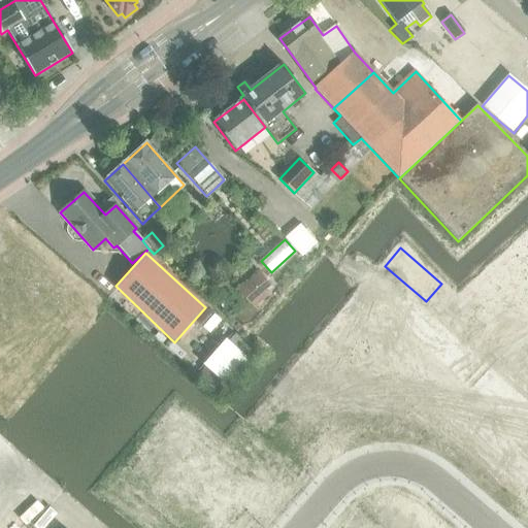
[(382,270),(370,283),(410,319),(426,301),(385,266),(382,270)]
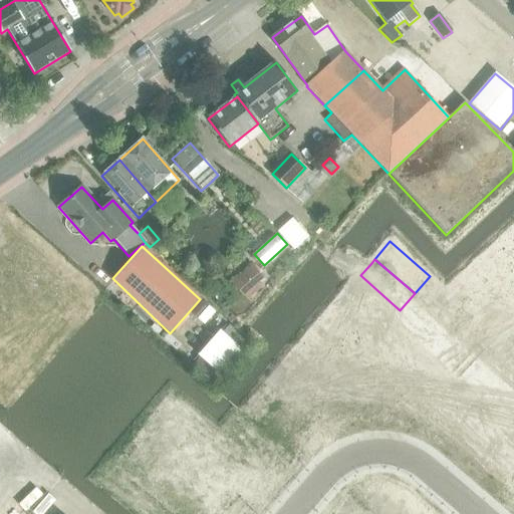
[(243,296),(264,277),(251,263),(230,281),(243,296)]
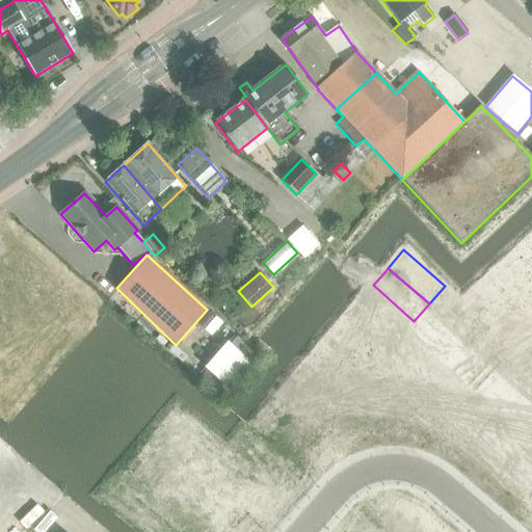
[(373,285),(357,302),(399,338),(414,321),(373,285)]
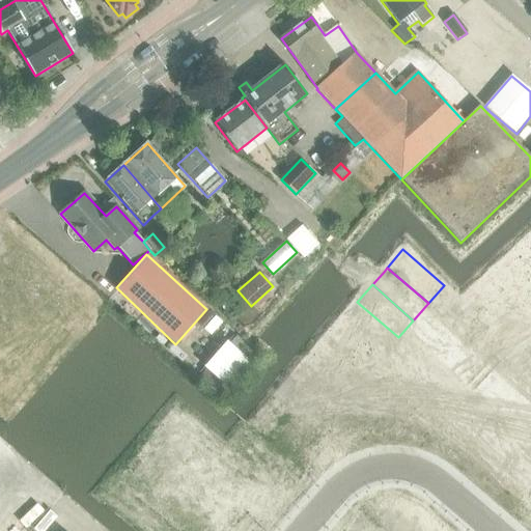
[(357,302),(342,319),(383,355),(398,338),(398,337),(357,302)]
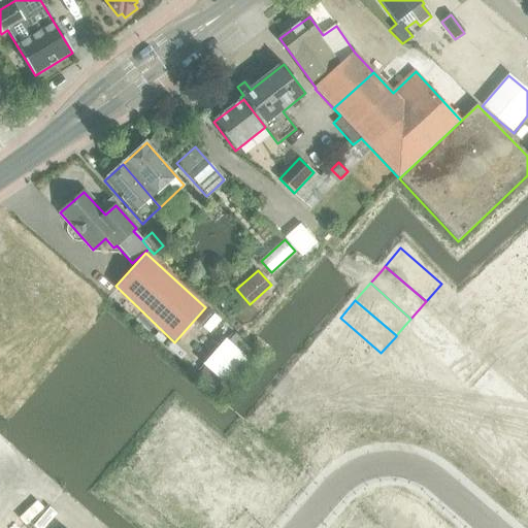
[(509,317),(527,333),(527,303),(524,300),(509,317)]
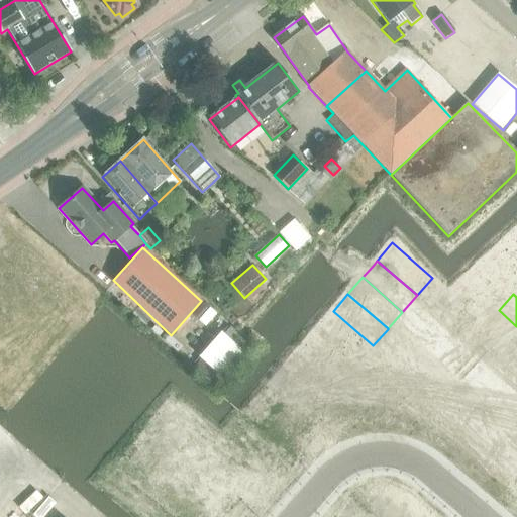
[(484,327),(516,355),(516,326),(499,310),(484,327)]
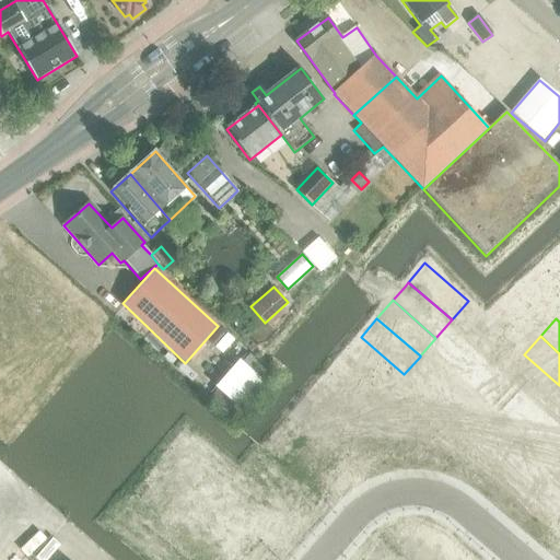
[(218,388),(210,398),(229,416),(237,406),(241,409),(265,382),(261,378),(268,372),(248,354),(243,361),(240,359),(216,386),(218,388)]
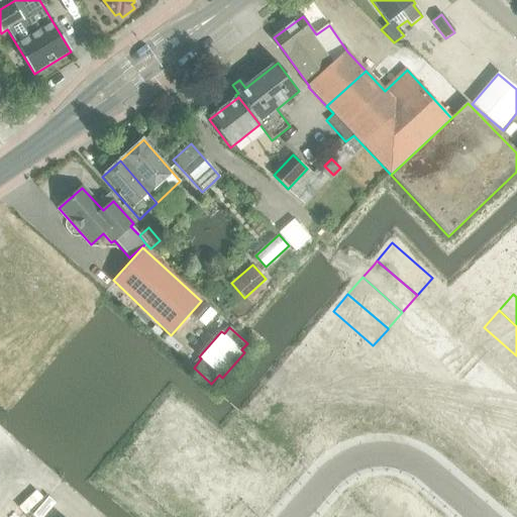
[(516,355),(484,327),(470,344),(508,378),(516,367),(516,355)]
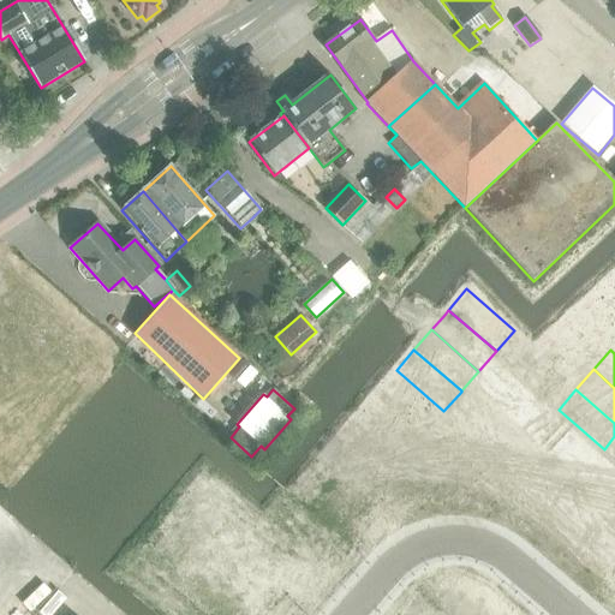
[(362,410),(344,429),(392,471),(408,451),(362,410)]
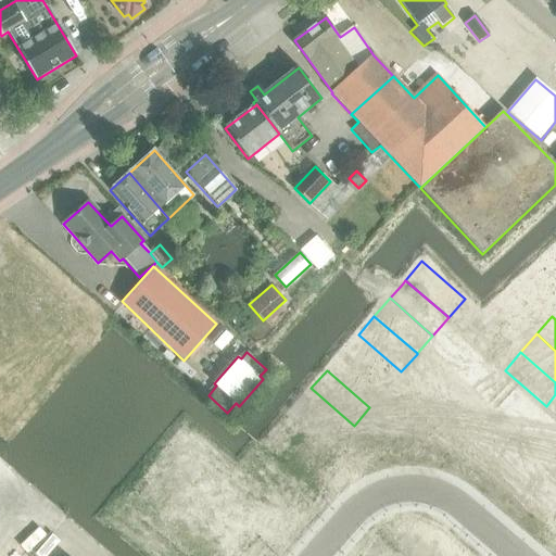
[(490,388),(489,388),(530,424),(546,406),(505,370),(490,388)]
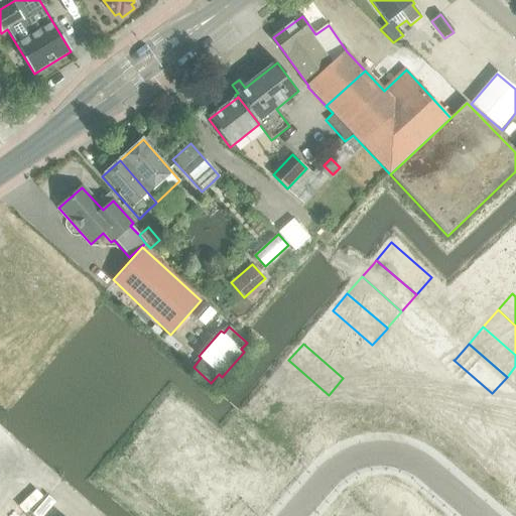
[(288,360),(274,377),(314,411),(329,395),(288,360)]
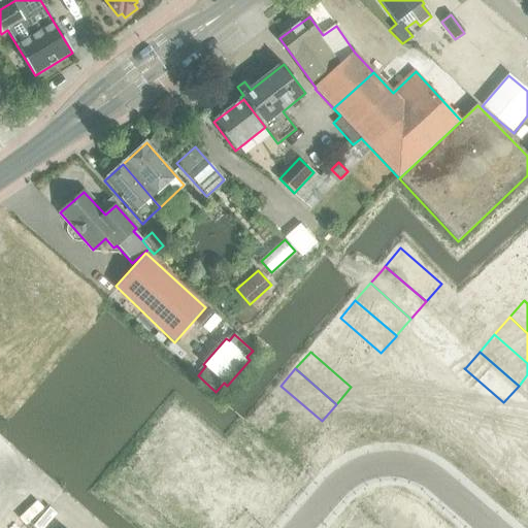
[(450,386),(489,420),(503,402),(464,368),(450,386)]
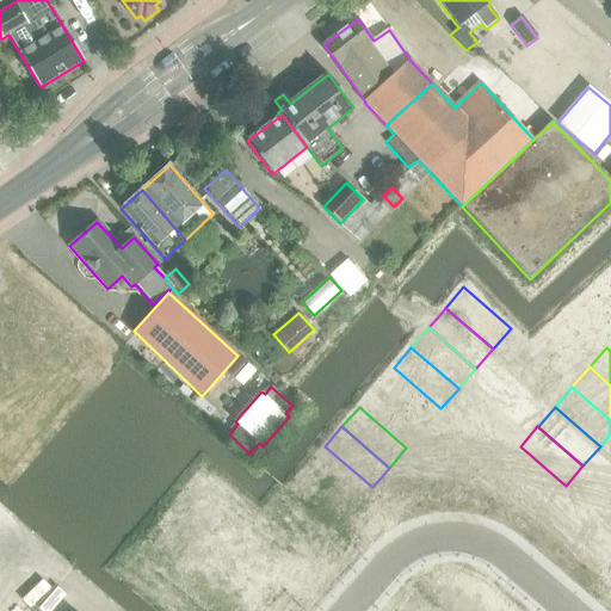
[(610,433),(600,446),(610,455),(610,433)]
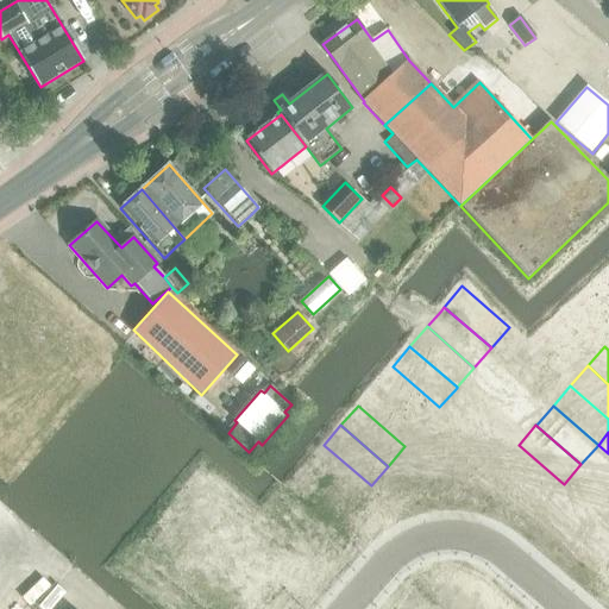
[(324,445),(306,464),(353,506),(371,485),(324,445)]
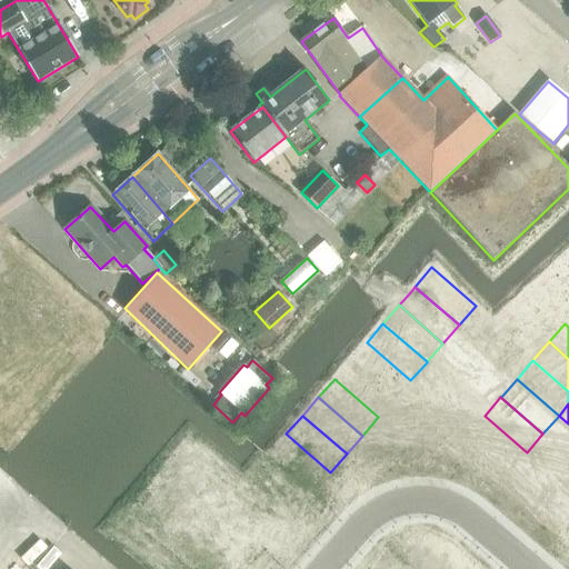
[(467,437),(461,442),(502,479),(527,452),(485,416),(466,437),(467,437)]
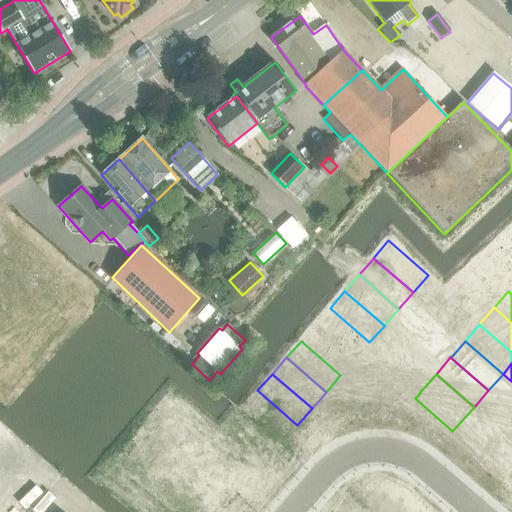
[(511,381),(503,374),(488,390),(511,410),(511,381)]
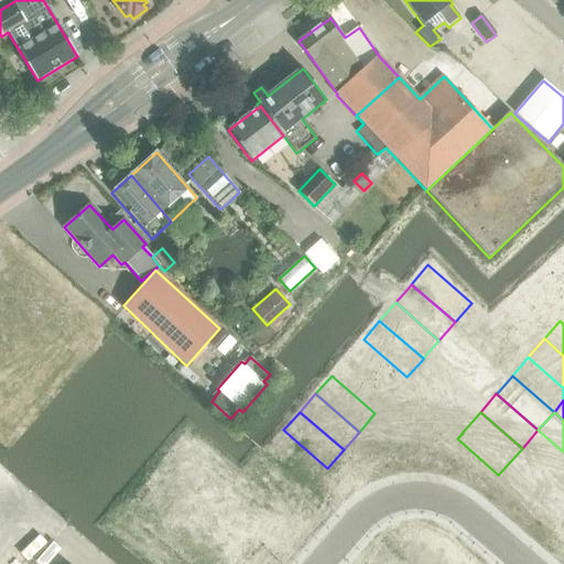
[(283,430),(267,448),(311,487),(327,468),(283,430)]
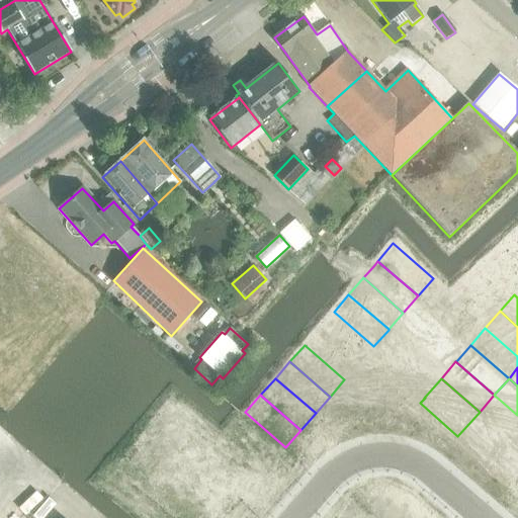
[(517,415),(494,395),(480,412),(514,442),(517,437),(517,415)]
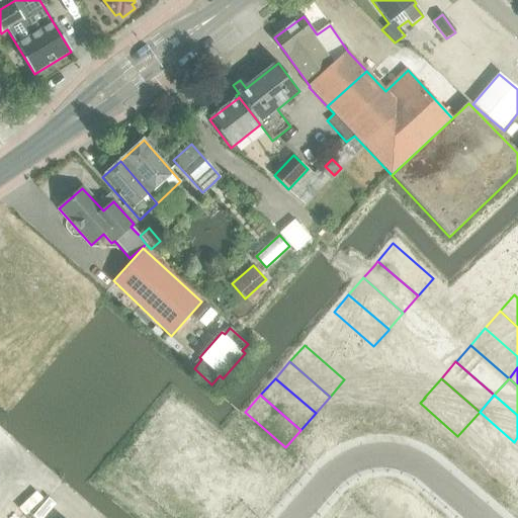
[(480,412),(457,436),(481,456),(493,467),(514,442),(480,412)]
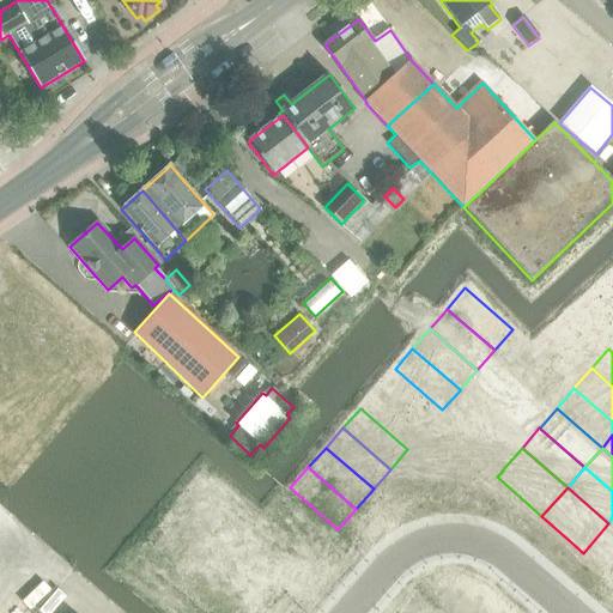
[(594,592),(602,599),(612,586),(605,578),(594,592)]
